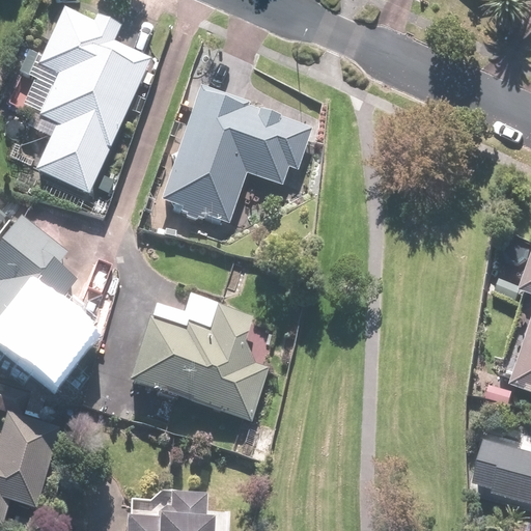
[(112,45),(120,27),(100,17),(98,22),(64,6),(37,65),(59,75),(39,117),(57,126),(36,170),(90,195),(151,63),(112,45)]
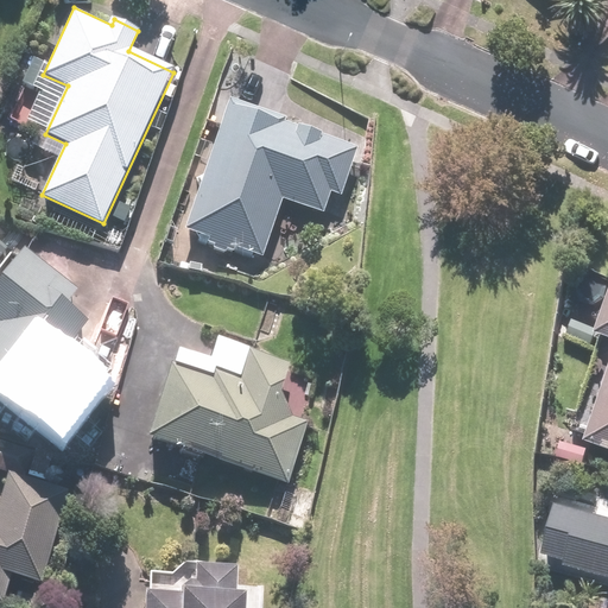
[(184,230),(263,260),(284,201),(324,215),(331,197),(340,200),(360,146),(232,100),(184,230)]
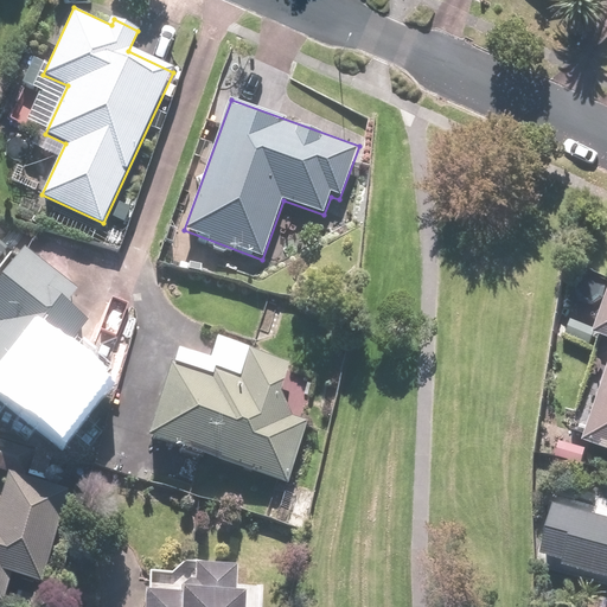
[(58,441),(95,396),(55,363),(88,321),(66,305),(76,292),(20,246),(0,270),(0,376),(20,393),(12,403),(58,441)]
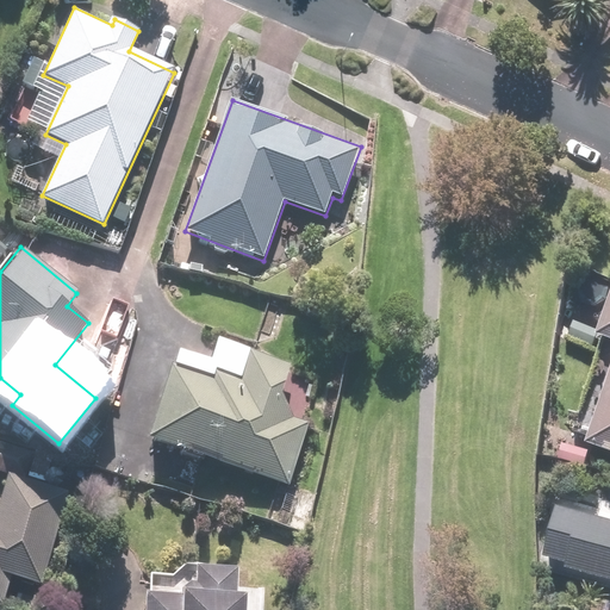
[(609,338),(609,377),(586,442),(609,450),(609,317),(603,337),(609,338)]
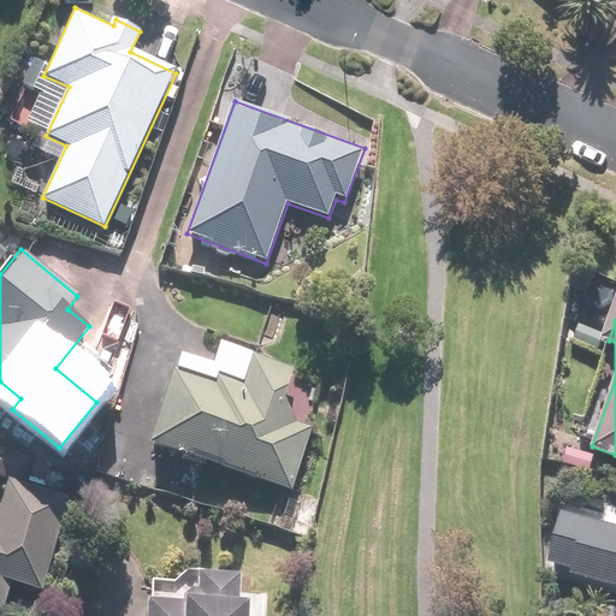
[(213,383),(176,369),(150,440),(290,490),(317,415),(282,402),(294,371),(253,356),(242,385),(215,375),(213,383)]
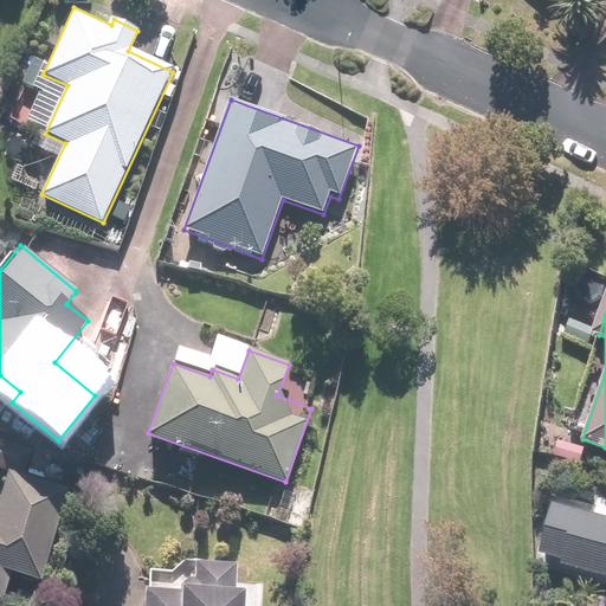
[(0,603),(2,605),(13,572),(42,581),(69,489),(10,471),(0,502),(0,603)]
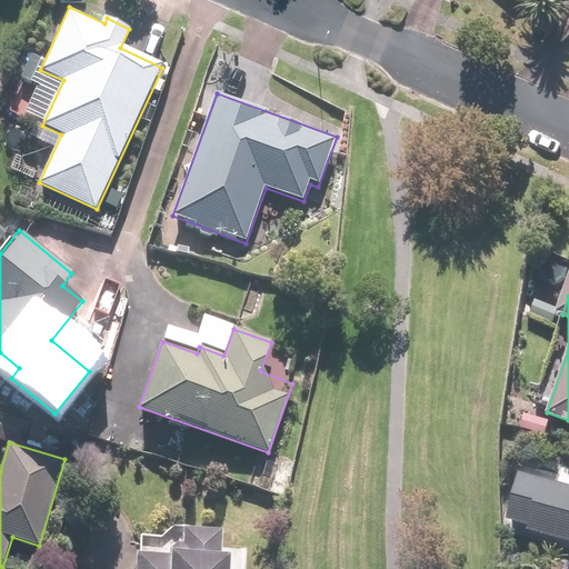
[(568,543),(568,495),(523,483),(512,530),(568,543)]
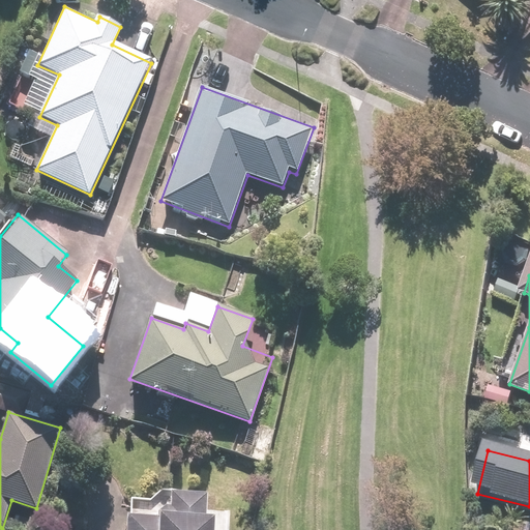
[(213,529),(214,516),(206,516),(207,493),(171,492),(170,517),(127,514),(126,529),(213,529)]
